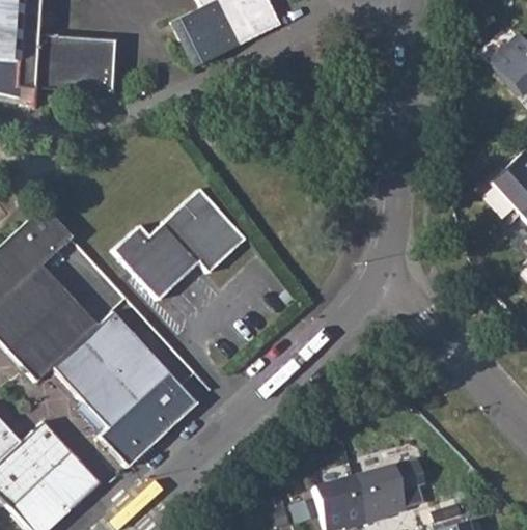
[(0,0),(0,60),(24,62),(27,0),(0,0)]
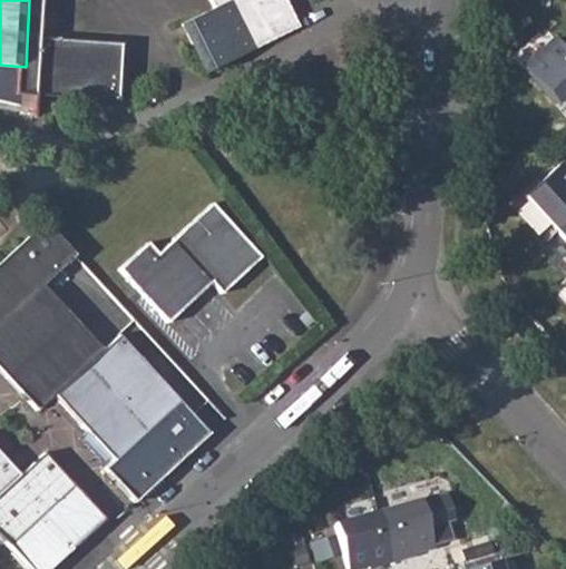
[(29,0),(26,67),(25,90),(37,94),(125,100),(128,41),(45,36),(47,0),(29,0)]
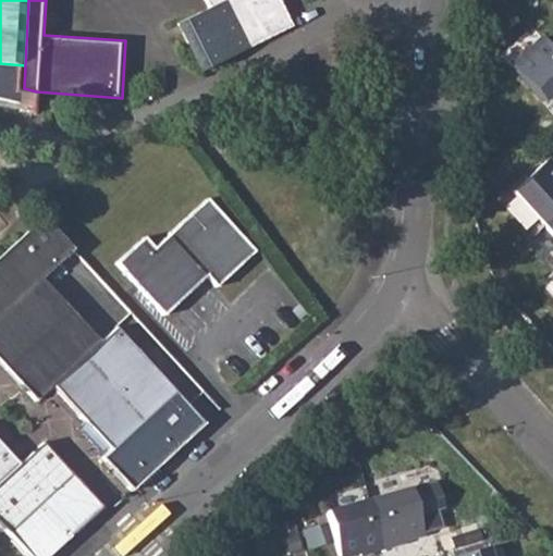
[(209,0),(212,8),(182,23),(206,70),(295,25),(282,0),(209,0)]
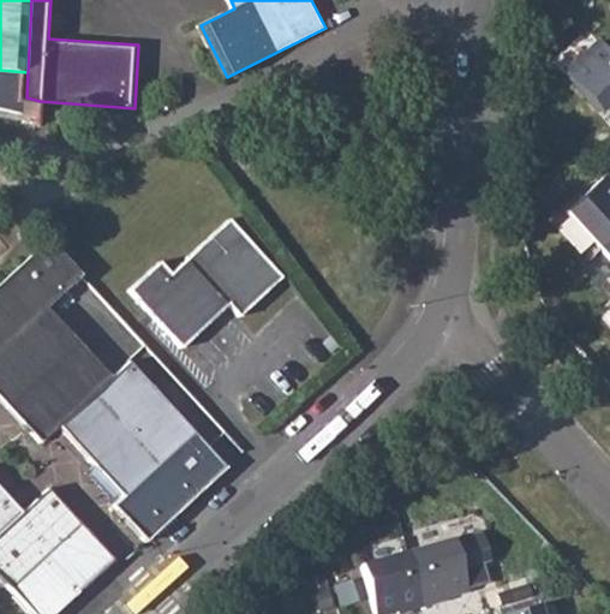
[(600,40),(566,73),(603,113),(609,105),(609,48),(600,40)]
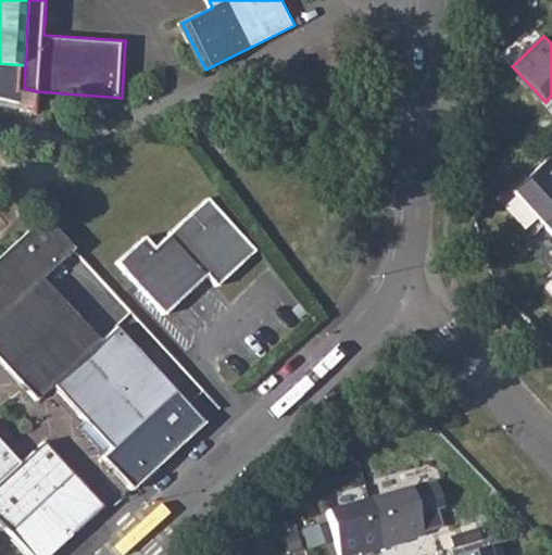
[(24,88),(25,65),(0,63),(0,97),(23,102),(24,88)]
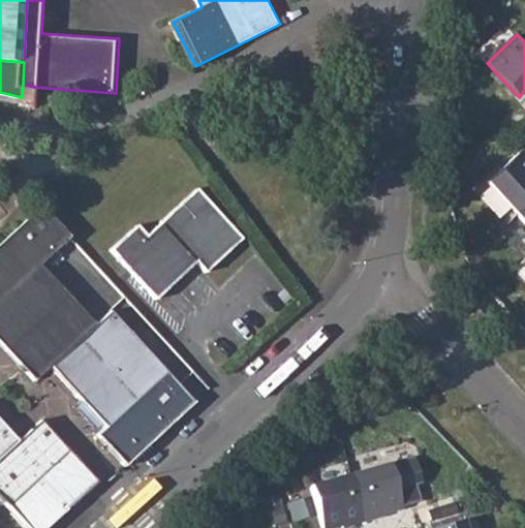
[(488,184),(515,213),(524,204),(524,152),(523,151),(488,184)]
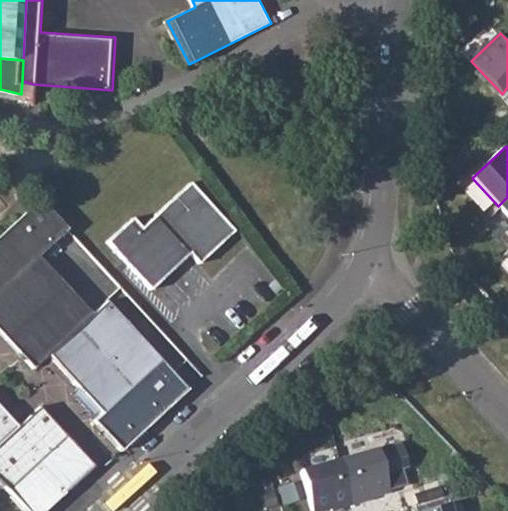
[(110,241),(128,261),(154,289),(180,265),(171,255),(184,243),(193,253),(202,262),(237,230),(193,183),(144,228),(134,217),(110,241)]
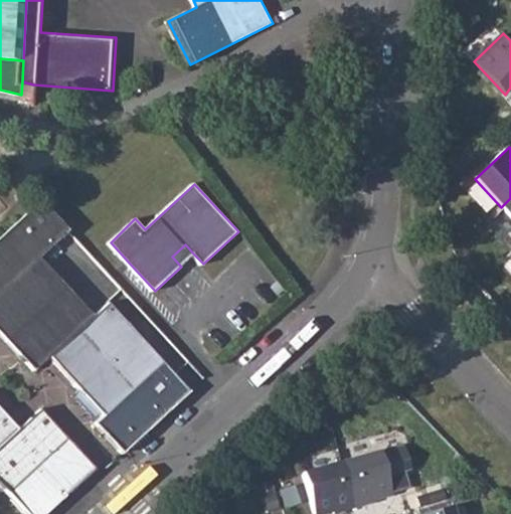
[(510,198),(501,207),(510,217),(510,198)]
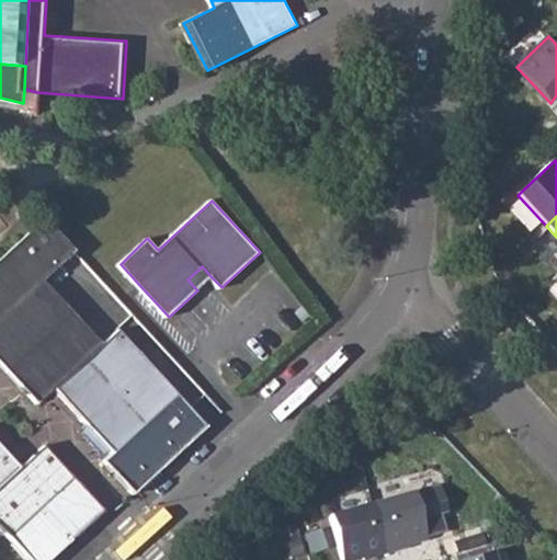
[(47,217),(0,260),(0,343),(1,343),(11,353),(25,369),(35,380),(31,384),(26,388),(40,402),(57,388),(115,452),(106,460),(137,493),(213,425),(122,329),(105,343),(47,280),(78,251),(47,217)]
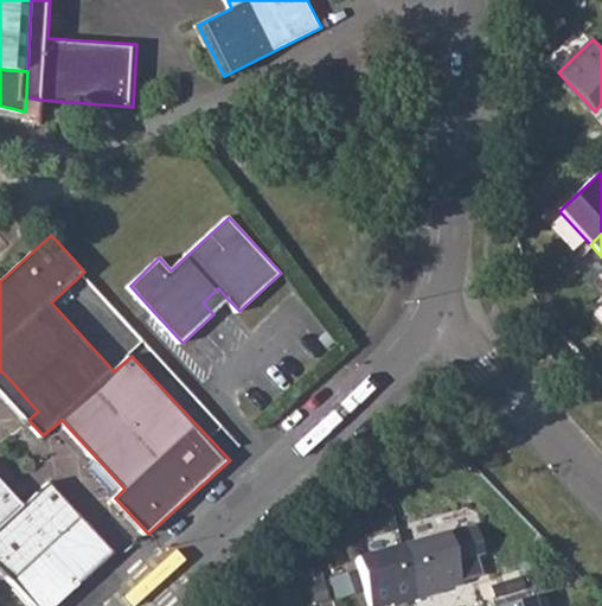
[(33,415),(38,412),(27,400),(12,382),(1,371),(0,371),(0,388),(29,420),(33,415)]
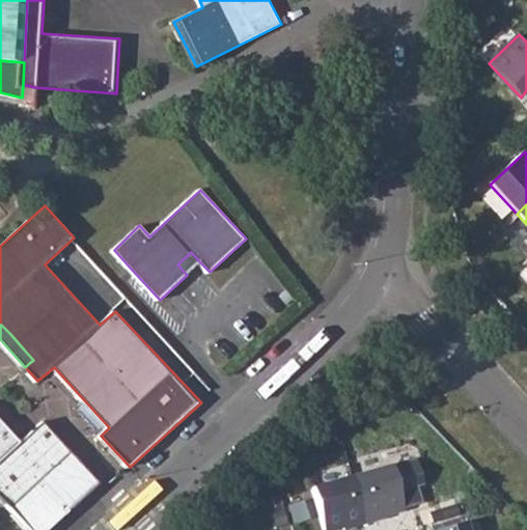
[(0,495),(31,529),(51,529),(103,481),(46,420),(26,441),(0,412),(0,495)]
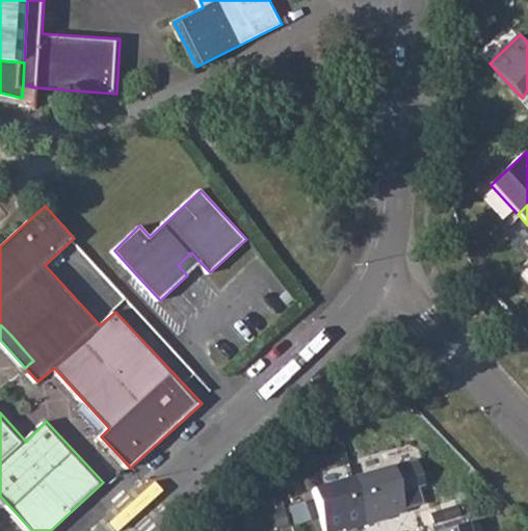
[(395,463),(355,475),(369,524),(390,519),(389,513),(408,508),(395,463)]
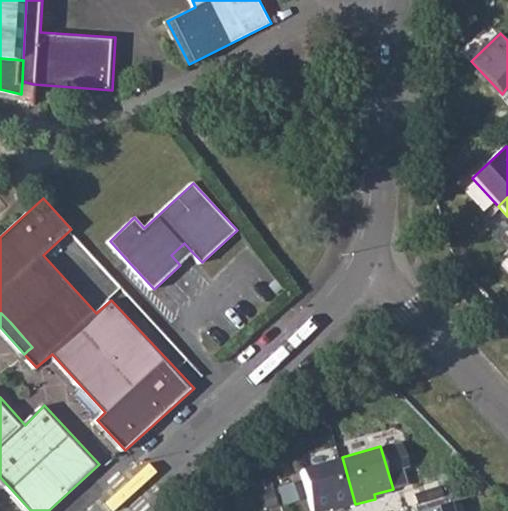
[(355,504),(342,457),(304,468),(315,510),(316,510),(334,506),(335,510),(355,504)]
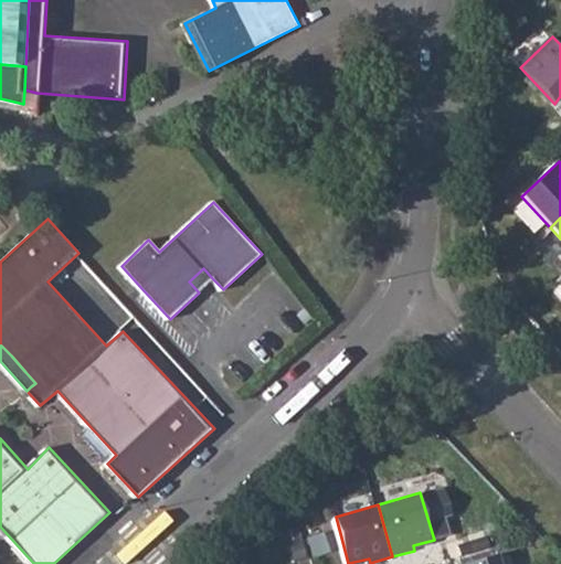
[(501,563),(499,554),(463,563),(501,563)]
